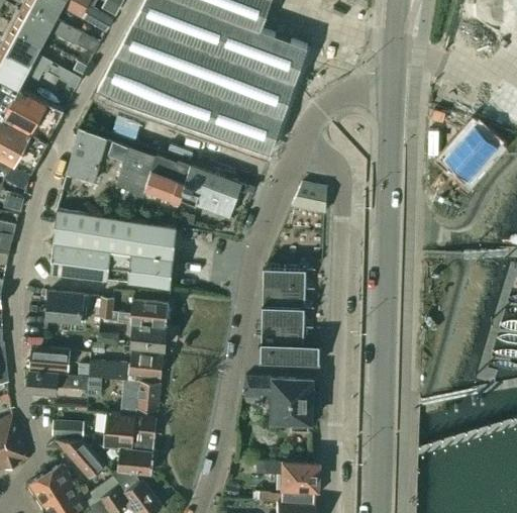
[(72,0),(25,0),(23,5),(55,21),(61,8),(81,19),(87,8),(72,0)]
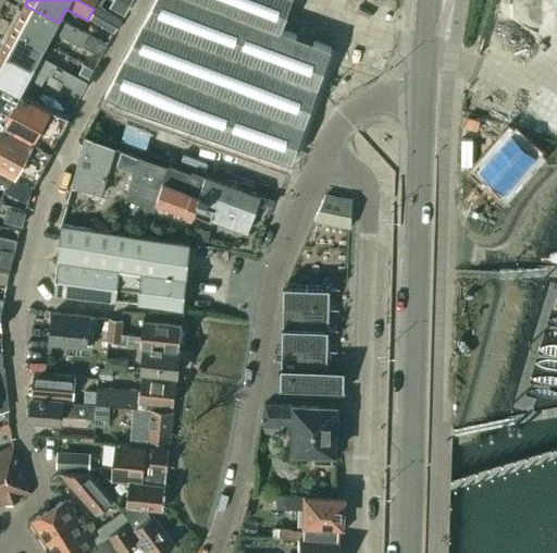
[(158,0),(104,100),(292,167),(331,53),(280,35),(291,0),(158,0)]
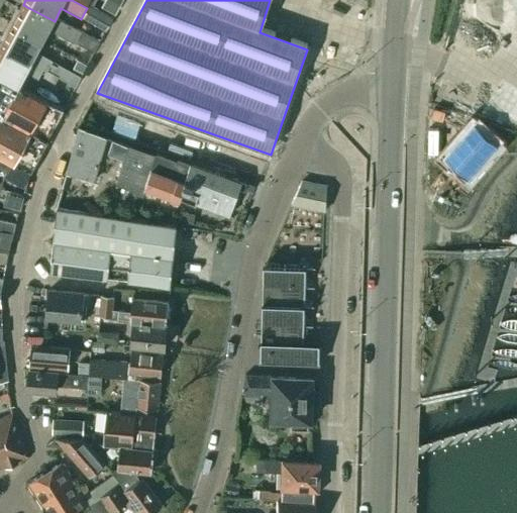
[(124,0),(108,0),(102,11),(115,18),(124,0)]
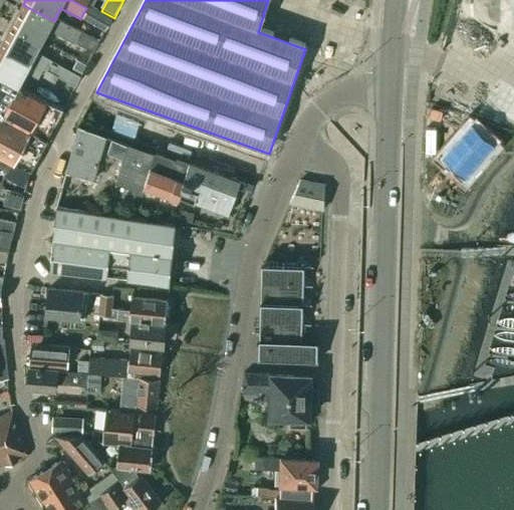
[(54,21),(23,5),(19,12),(18,11),(10,26),(42,44),(48,32),(73,45),(74,44),(94,55),(99,45),(79,34),(54,21)]
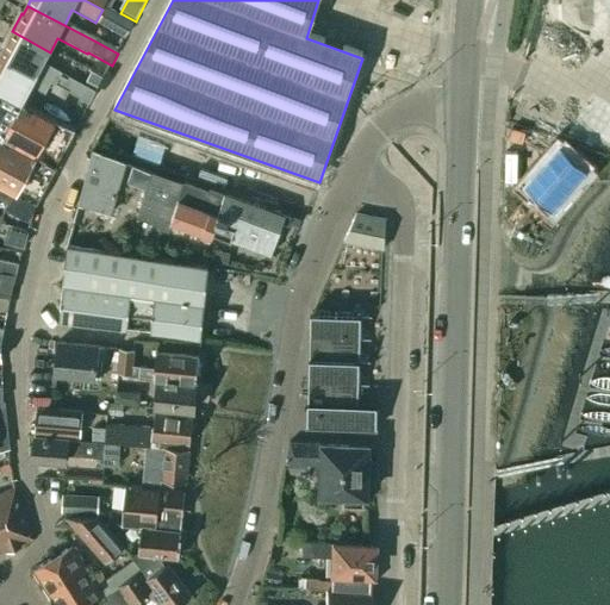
[(104,10),(95,24),(125,41),(134,26),(104,10)]
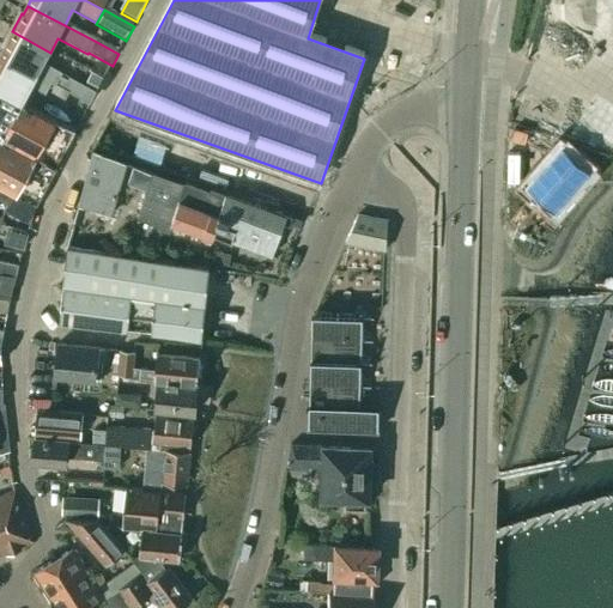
[(12,31),(2,49),(5,50),(0,59),(0,60),(35,79),(70,97),(70,96),(90,107),(96,96),(70,83),(72,79),(64,74),(62,77),(42,67),(50,53),(12,31)]
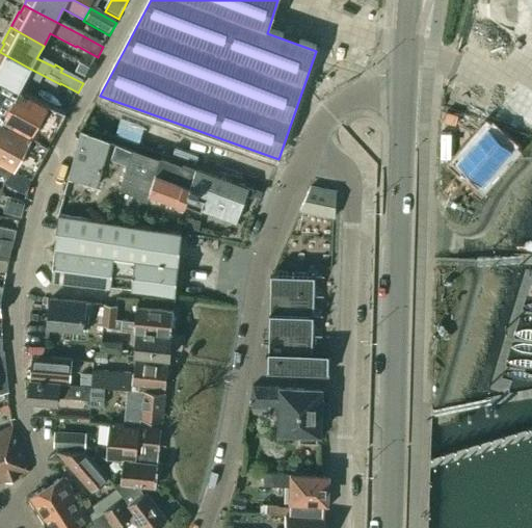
[(0,52),(0,80),(19,90),(26,77),(40,84),(42,79),(46,81),(45,83),(57,89),(60,84),(30,69),(0,52)]
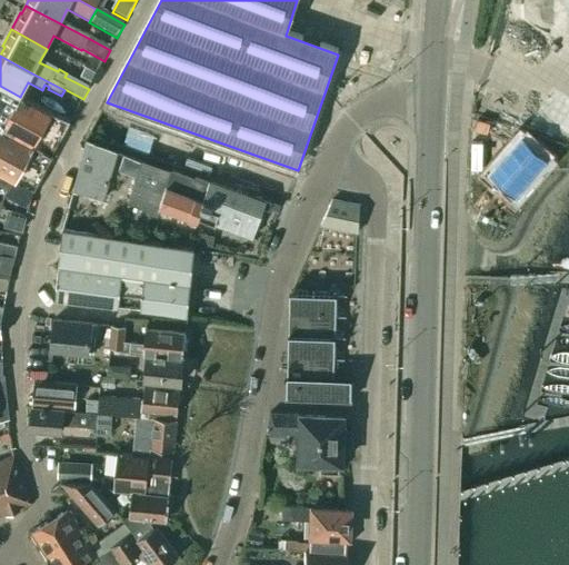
[(70,125),(20,97),(0,86),(0,129),(52,158),(70,125)]
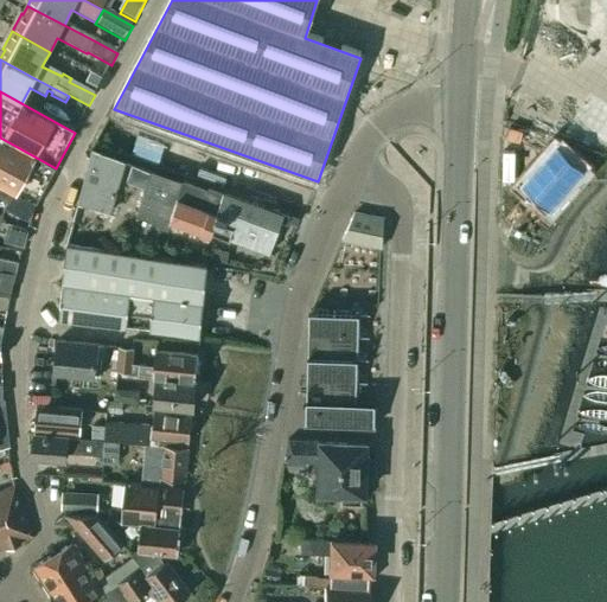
[(0,138),(0,190),(10,196),(6,204),(2,212),(30,225),(37,205),(46,187),(56,168),(0,138)]
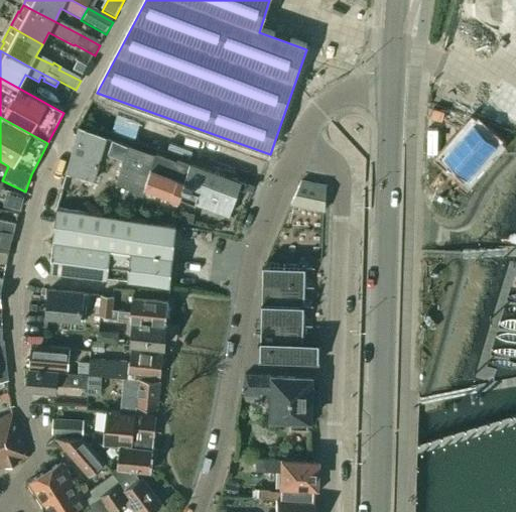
[(445,161),(466,180),(495,147),(475,129),(445,161)]
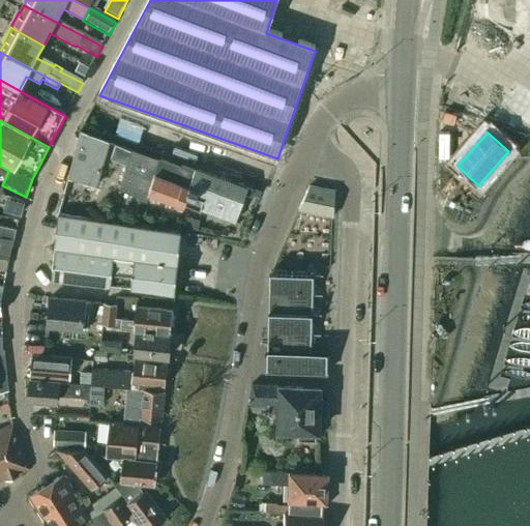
[(109,145),(80,135),(67,183),(96,190),(109,145)]
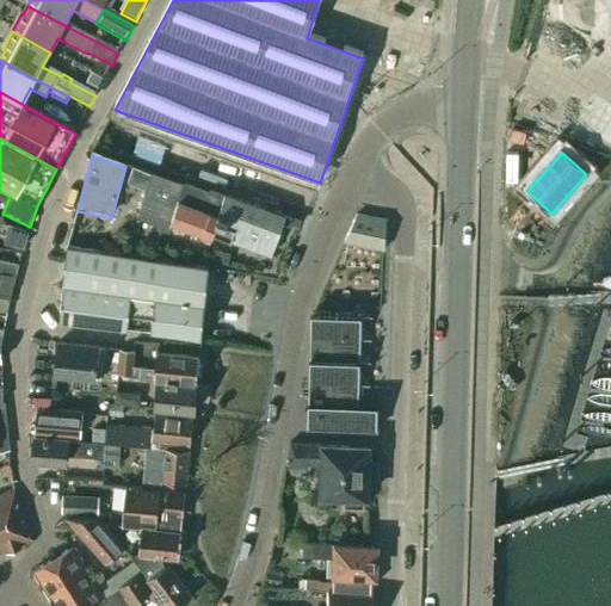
[(152,175),(134,169),(128,186),(147,192),(152,175)]
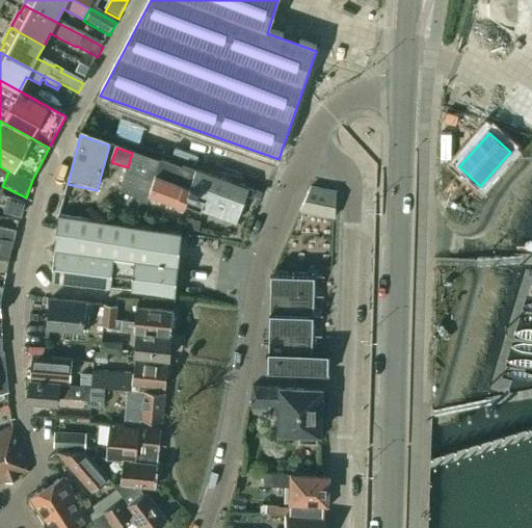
[(128,167),(121,186),(118,193),(148,204),(150,196),(184,208),(187,196),(196,200),(198,192),(190,189),(195,172),(183,167),(182,169),(160,162),(160,163),(132,153),(128,167)]
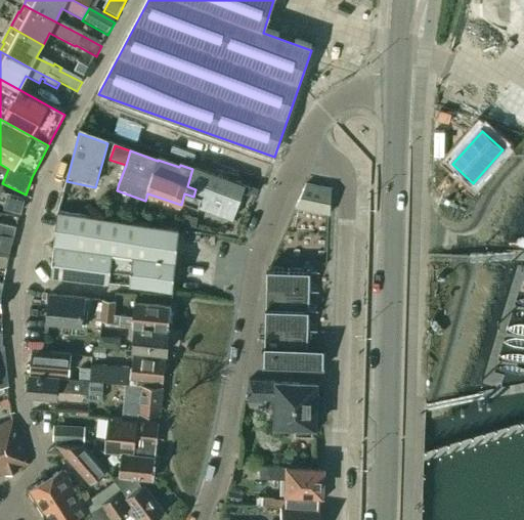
[(0,164),(0,174),(5,176),(8,169),(0,164)]
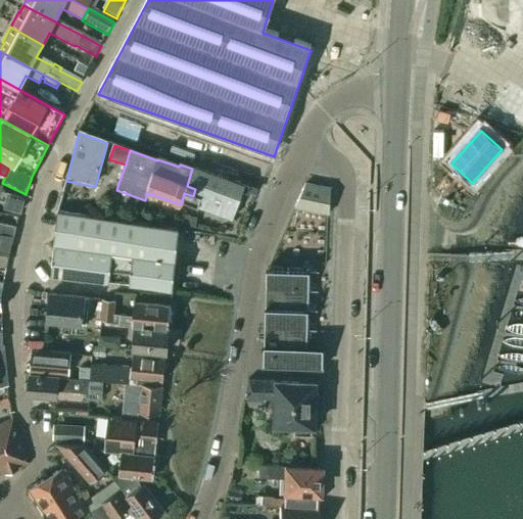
[(234,210),(200,199),(208,175),(192,169),(187,186),(195,189),(193,196),(195,196),(193,201),(198,202),(196,209),(230,221),(234,210)]
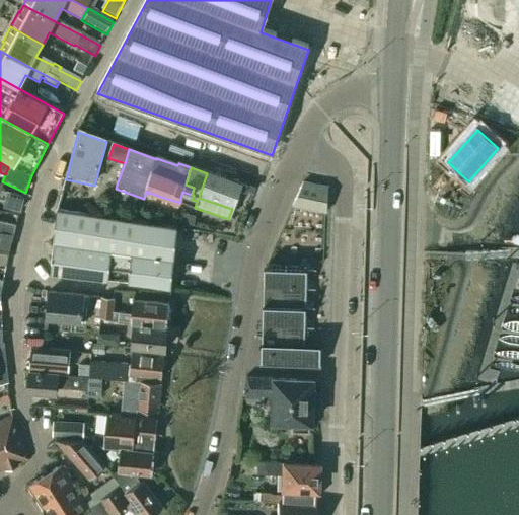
[(237,193),(244,196),(247,188),(207,173),(199,198),(232,209),(237,193)]
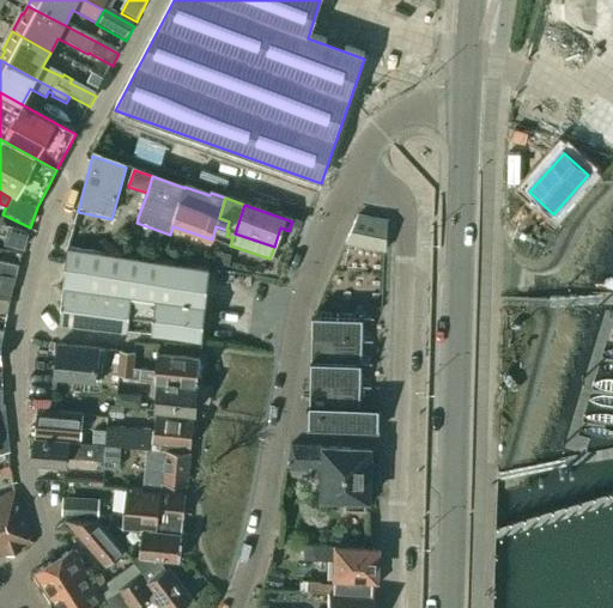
[(388,226),(358,220),(346,247),(387,255),(388,226)]
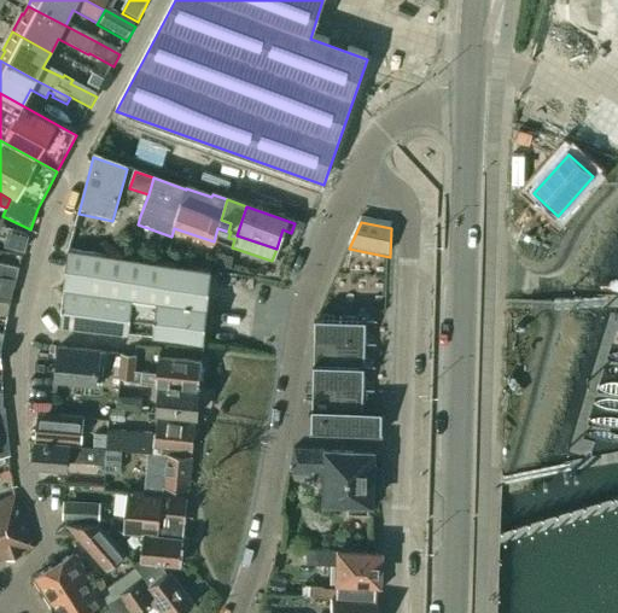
[(231,232),(228,232),(217,228),(214,241),(232,247),(234,239),(228,238),(231,232)]
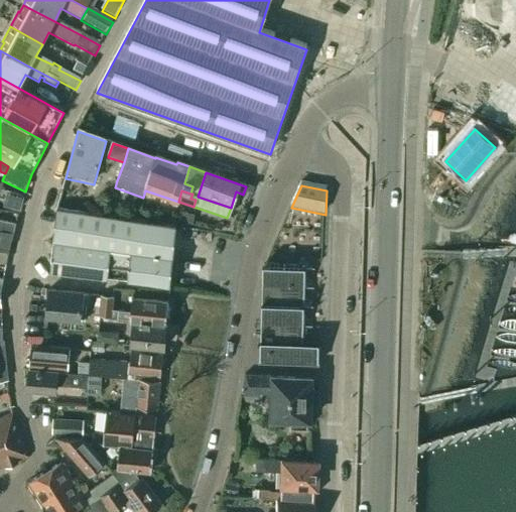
[(24,199),(7,194),(2,207),(21,211),(24,199)]
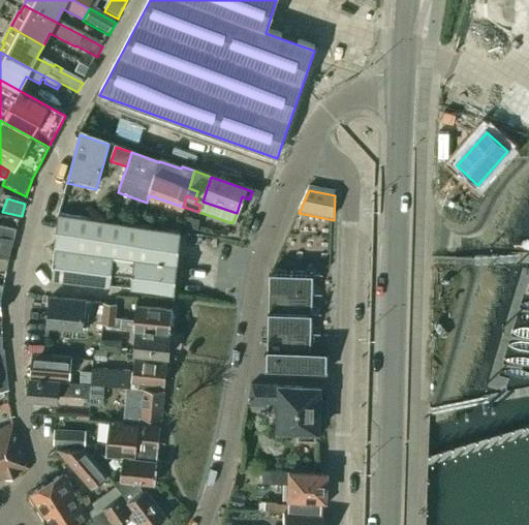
[(174,298),(180,233),(58,218),(52,283),(111,289),(113,268),(135,271),(133,292),(174,298)]
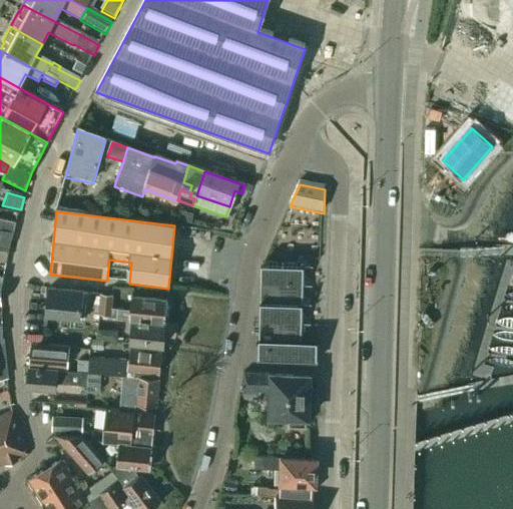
[(0,231),(14,234),(16,224),(0,220),(0,231)]
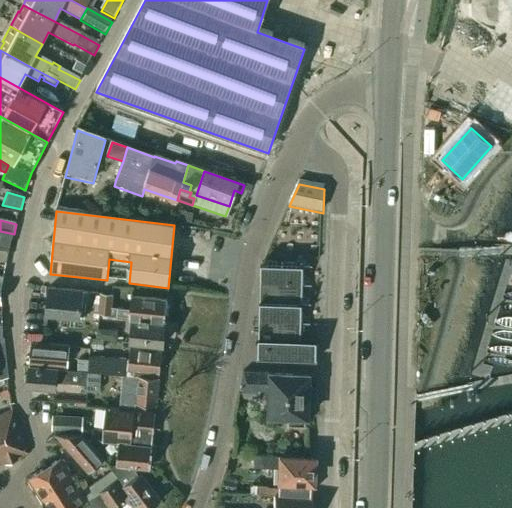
[(0,252),(9,253),(14,234),(0,231),(0,239),(1,239),(0,246),(0,252)]
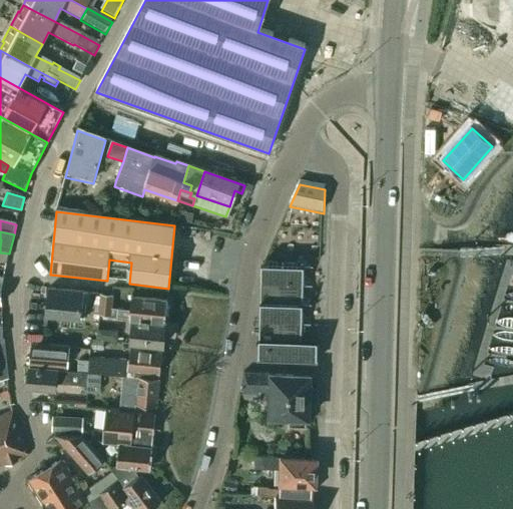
[(9,253),(0,252),(0,265),(6,266),(9,253)]
